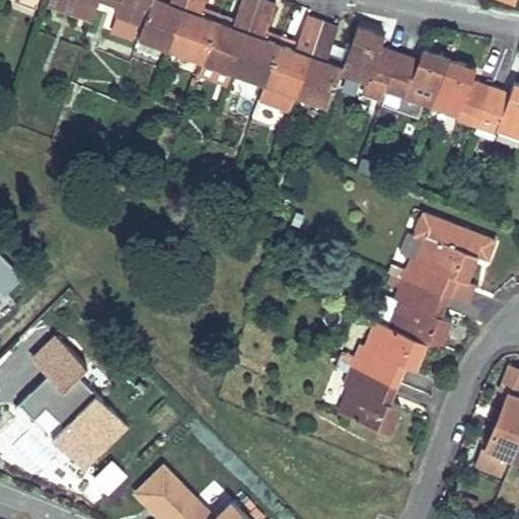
[(78,0),(78,1),(75,0),(48,0),(46,6),(93,22),(100,0),(78,0)]
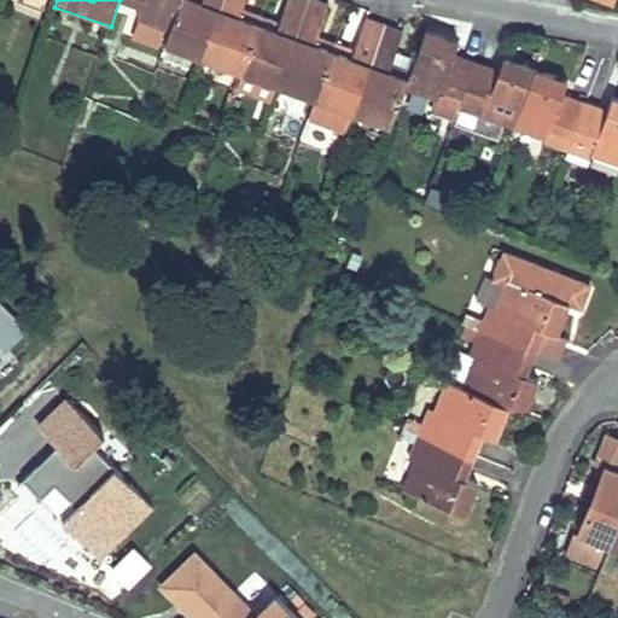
[(181,0),(122,0),(143,6),(139,18),(172,29),(181,0)]
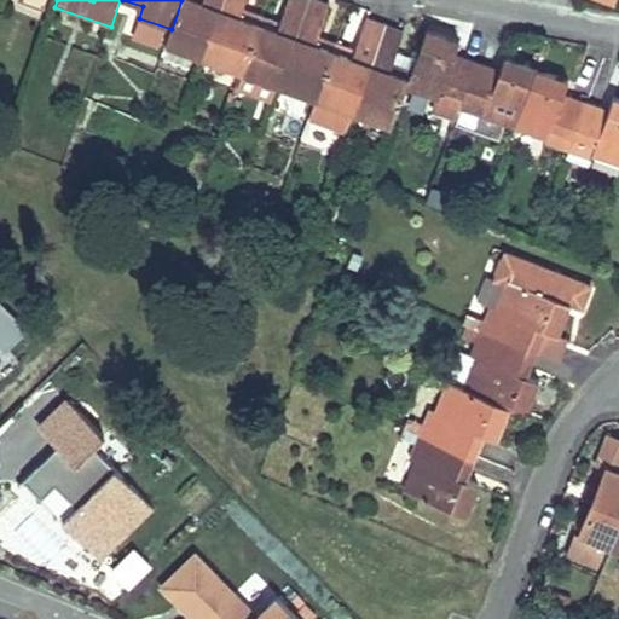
[(166,45),(203,59),(224,0),(203,0),(202,3),(194,0),(181,0),(172,29),(171,30),(166,45)]
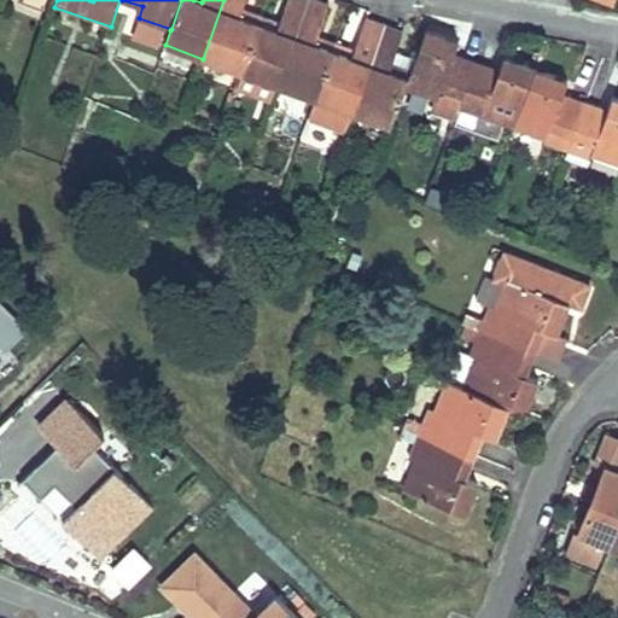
[(240,17),(243,9),(245,0),(223,0),(203,59),(240,73),(258,23),(240,17)]
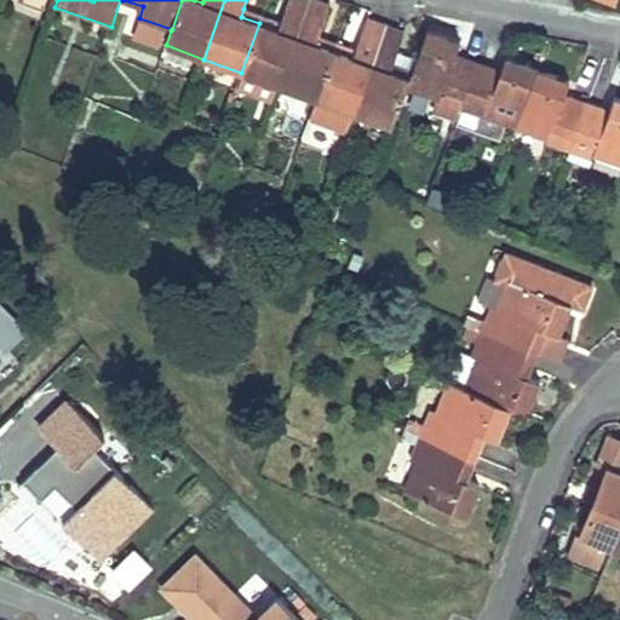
[(277,86),(297,35),(310,0),(288,0),(280,23),(277,30),(259,23),(241,73),(245,74),(237,91),(269,102),(275,85),(277,86)]
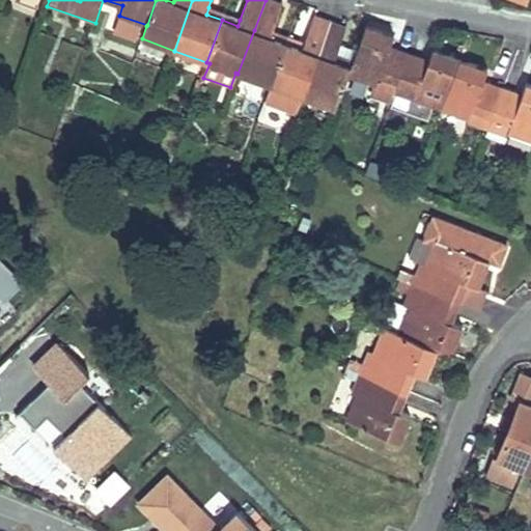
[(270,37),(272,32),(283,4),(272,0),(266,0),(254,30),(238,74),(270,85),(285,44),(270,37)]
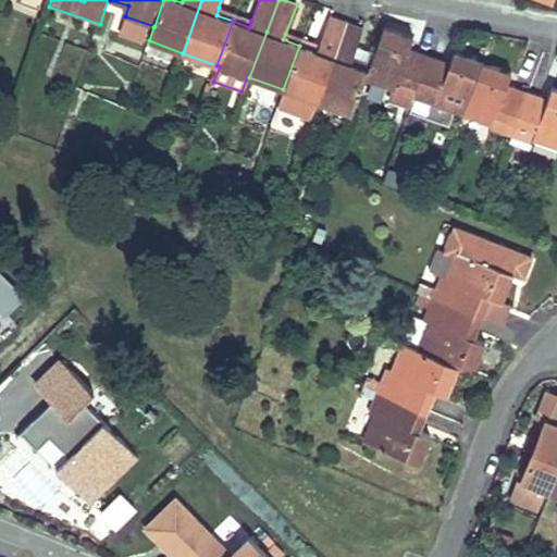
[(233,21),(235,14),(219,8),(217,15),(233,21)]
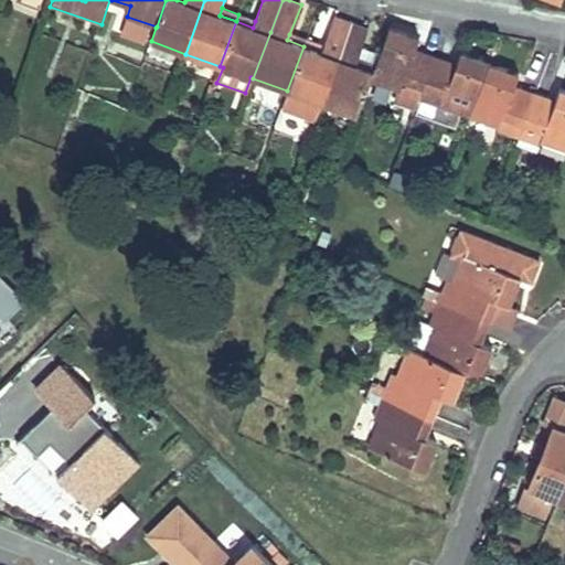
[(253,28),(255,21),(238,14),(236,21),(253,28)]
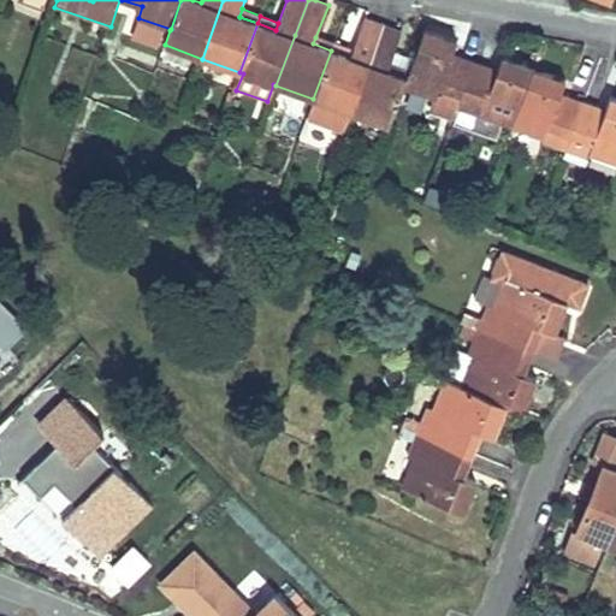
[(350,112),(368,63),(384,24),(365,18),(351,51),(350,58),(331,51),(313,99),(307,117),(344,131),(350,112)]
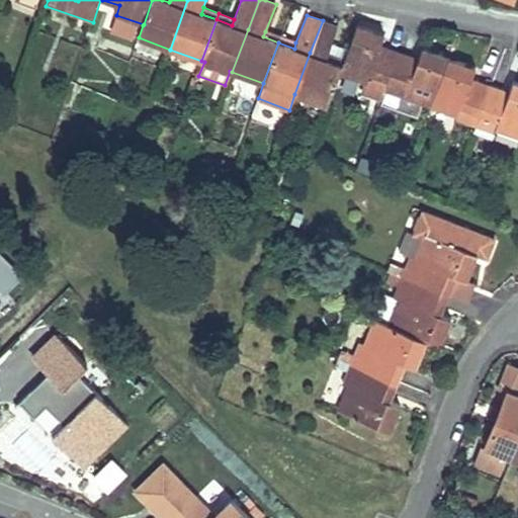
[(327,60),(329,54),(337,26),(323,20),(310,53),(294,94),(328,106),(340,73),(343,66),(327,60)]
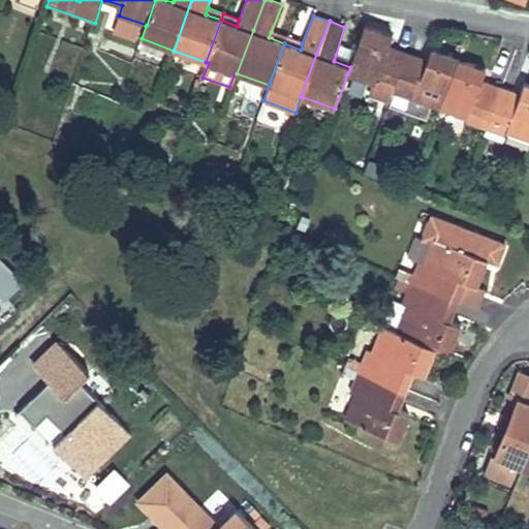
[(378,75),(397,82),(408,53),(394,48),(389,47),(393,34),(366,25),(352,61),(350,67),(347,74),(372,84),(375,85),(378,75)]
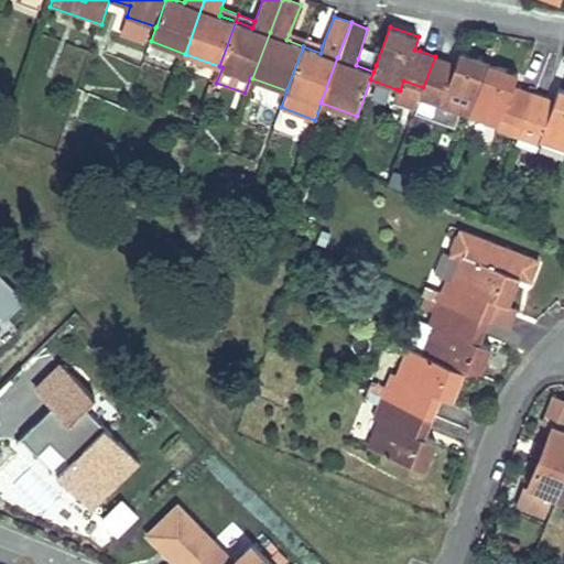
[(455,64),(461,52),(454,49),(458,36),(445,31),(435,56),(455,64)]
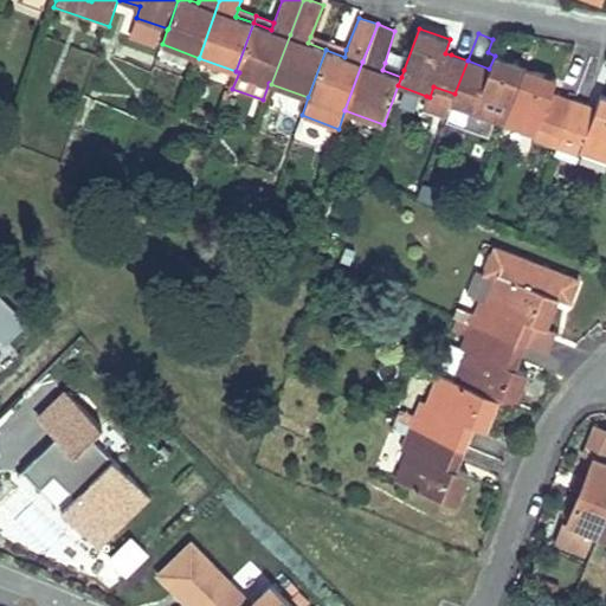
[(326,50),(329,43),(310,37),(308,43),(326,50)]
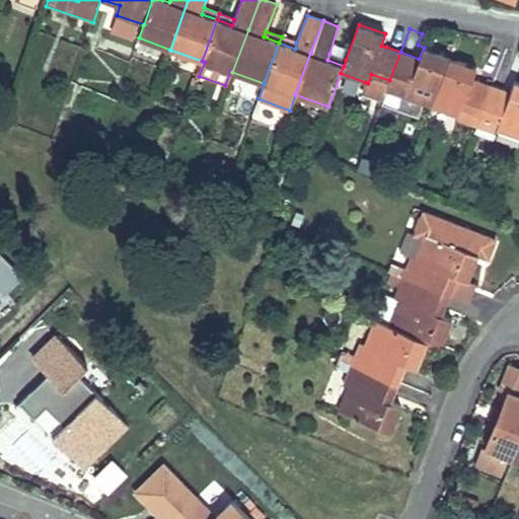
[(295,49),(296,43),(282,36),(279,43),(295,49)]
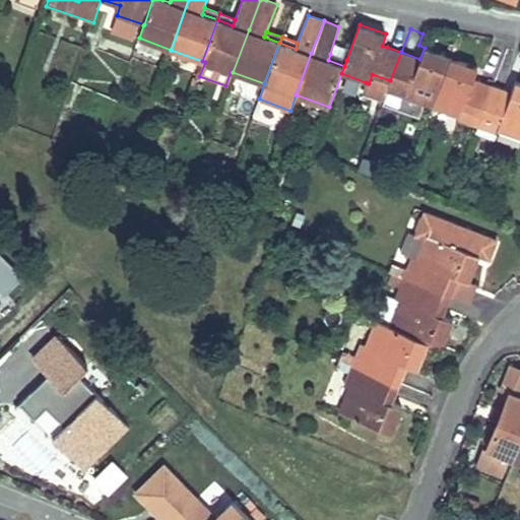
[(425,104),(433,107),(451,58),(425,48),(419,59),(401,52),(390,80),(409,87),(401,109),(420,115),(425,104)]
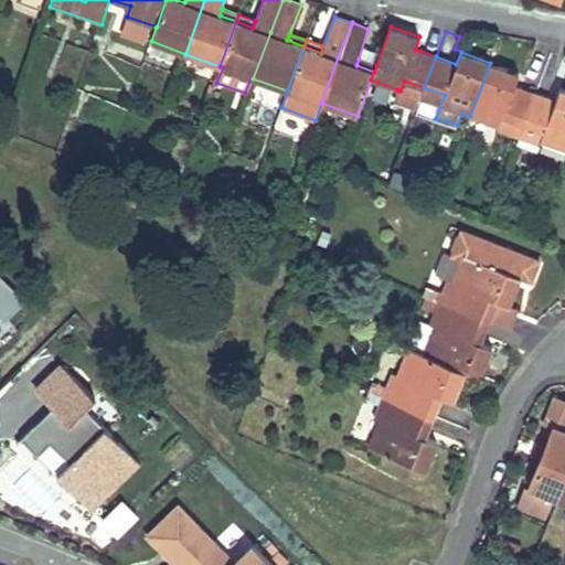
[(374,72),(376,65),(359,59),(356,65),(374,72)]
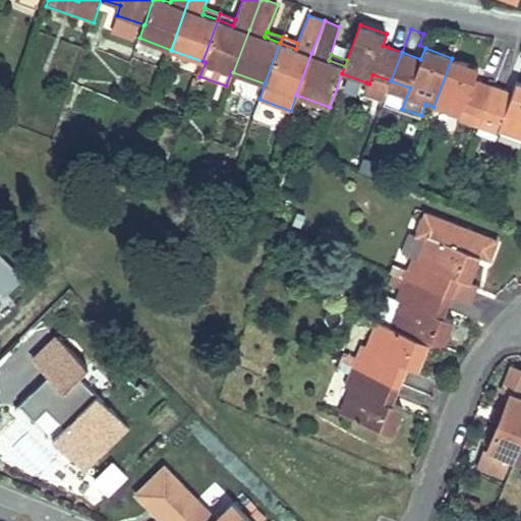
[(463,108),(483,115),(494,85),(480,81),(474,79),(478,67),(452,58),(433,107),(460,117),(463,108)]
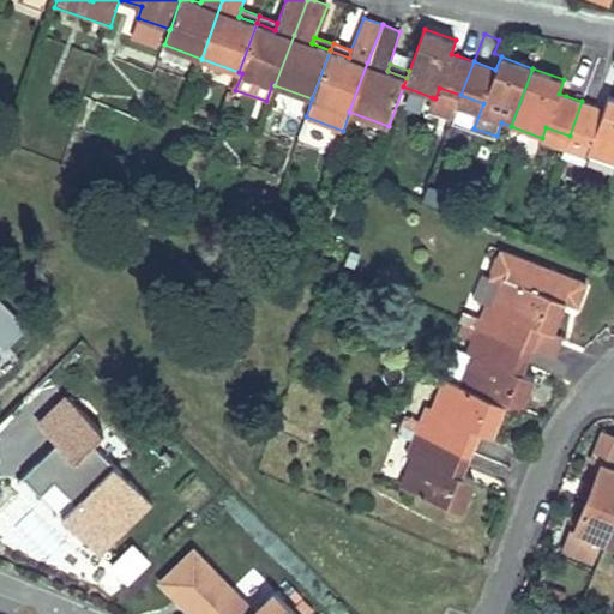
[(461,95),(439,88),(435,98),(432,97),(427,110),(453,120),(461,95)]
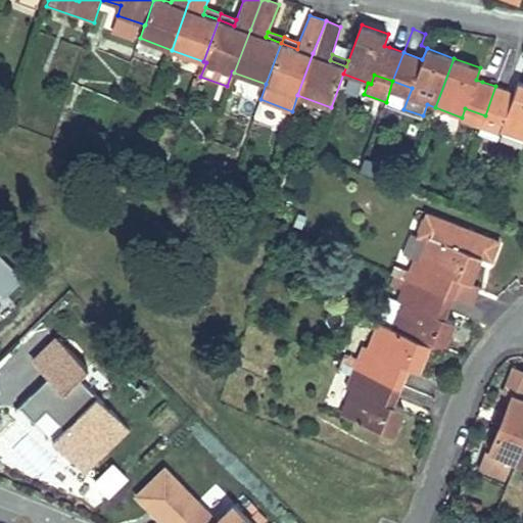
[(403,109),(412,88),(392,81),(386,102),(403,109)]
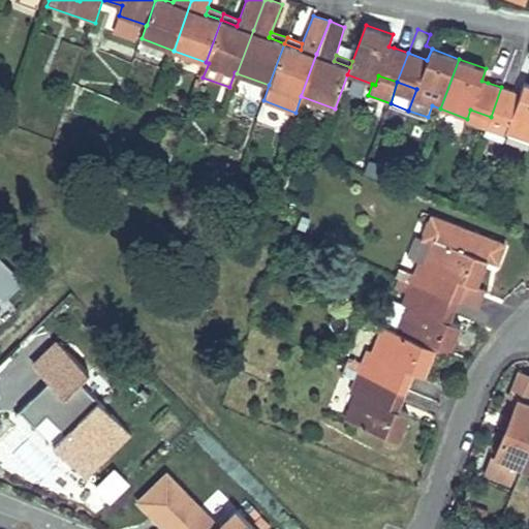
[(528,83),(525,82),(521,93),(512,91),(501,87),(491,117),(510,124),(506,133),(528,141),(528,83)]
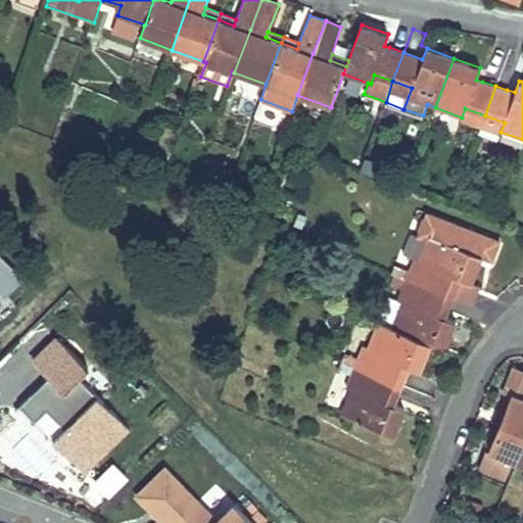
[(480,128),(485,115),(465,108),(462,117),(461,121),(480,128)]
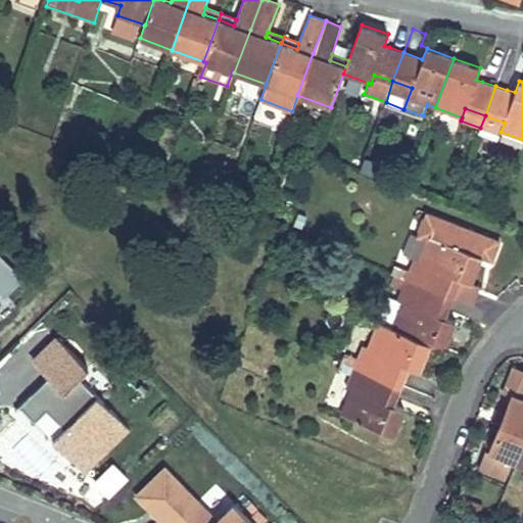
[(501,132),(505,123),(485,115),(480,128),(500,134),(501,132)]
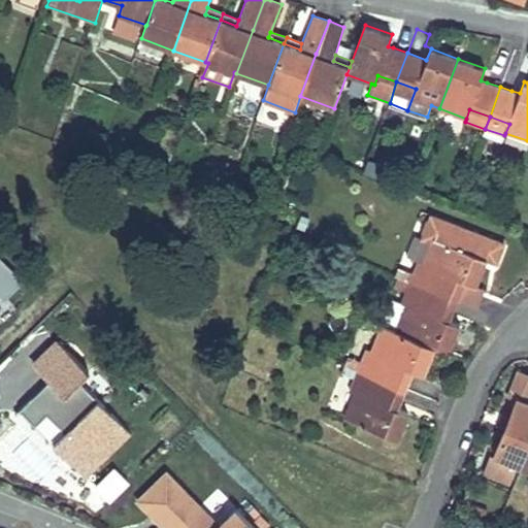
[(186,193),(193,196),(195,188),(188,185),(186,193)]
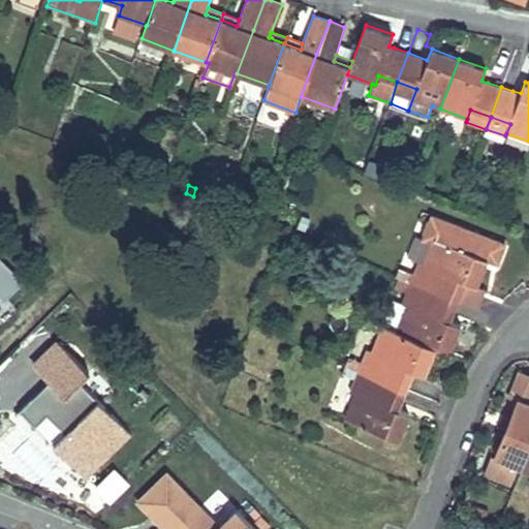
[(193,196),(204,200),(206,191),(195,188),(193,196)]
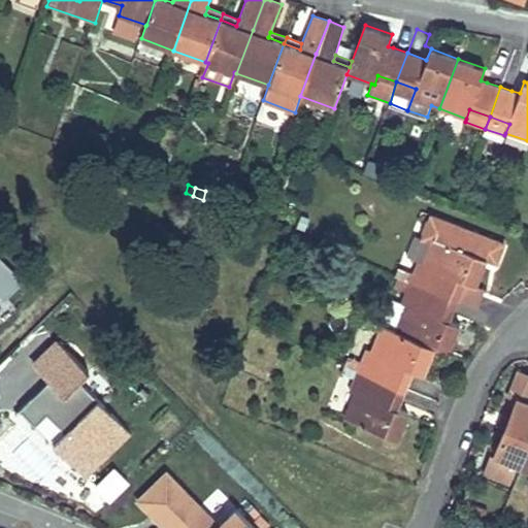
[(503,242),(431,215),(422,237),(432,241),(424,262),(419,261),(409,283),(456,300),(464,281),(475,285),(486,259),(496,263),(503,242)]
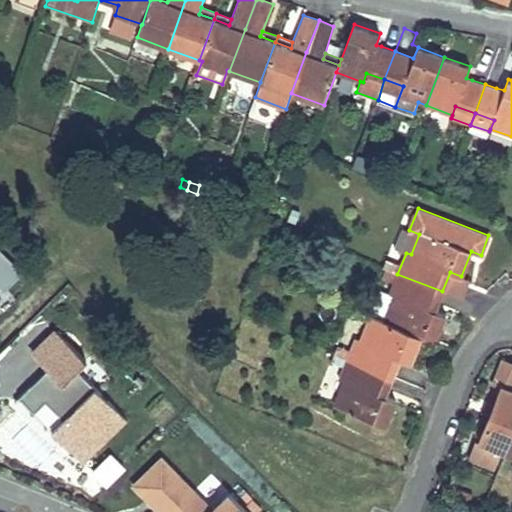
[(0,291),(2,294),(23,274),(0,250),(0,291)]
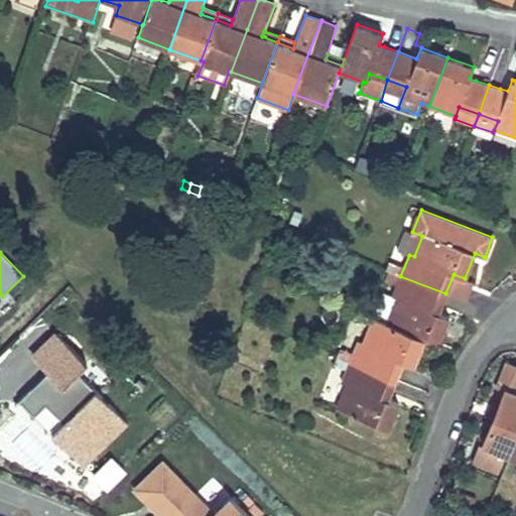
[(445,293),(400,276),(392,296),(398,298),(387,324),(425,338),(438,344),(449,316),(437,312),(440,306),(445,293)]
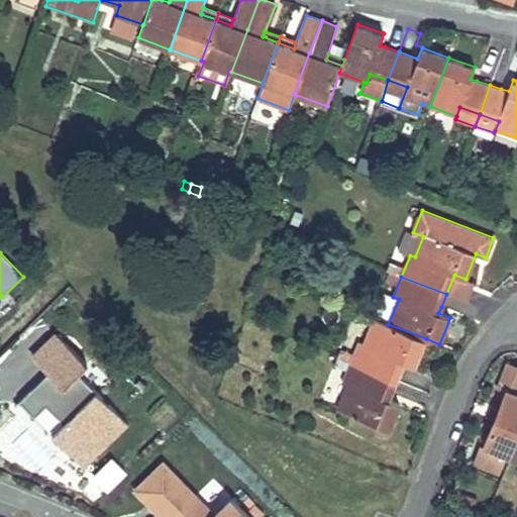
[(405,362),(415,365),(426,338),(388,324),(375,319),(364,344),(358,341),(353,354),(341,349),(338,356),(396,381),(405,362)]
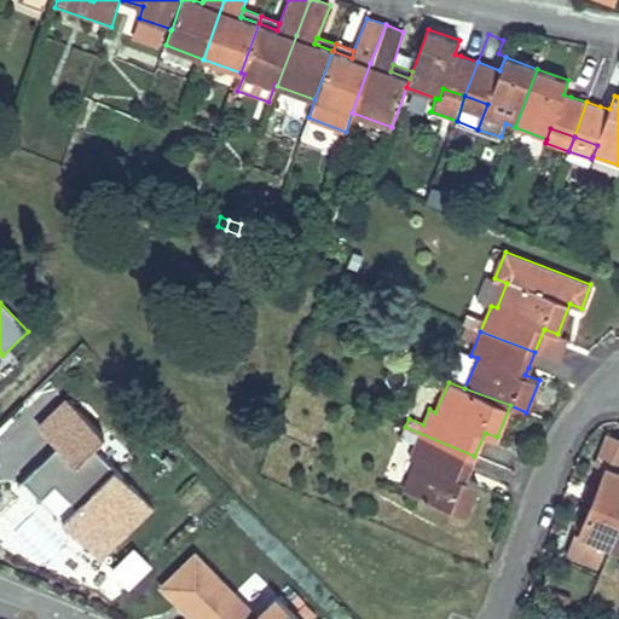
[(103,438),(68,401),(39,429),(57,447),(64,455),(45,474),(36,467),(22,481),(40,499),(55,486),(75,508),(62,521),(97,557),(150,505),(92,449),(103,438)]
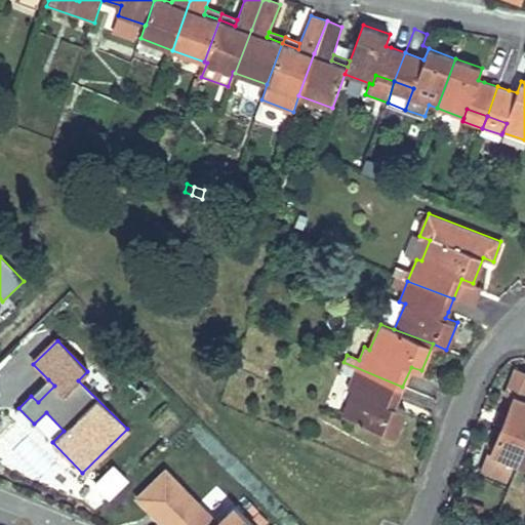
[(405,411),(395,406),(402,387),(344,362),(339,371),(353,376),(348,390),(354,391),(344,417),(395,438),(405,411)]
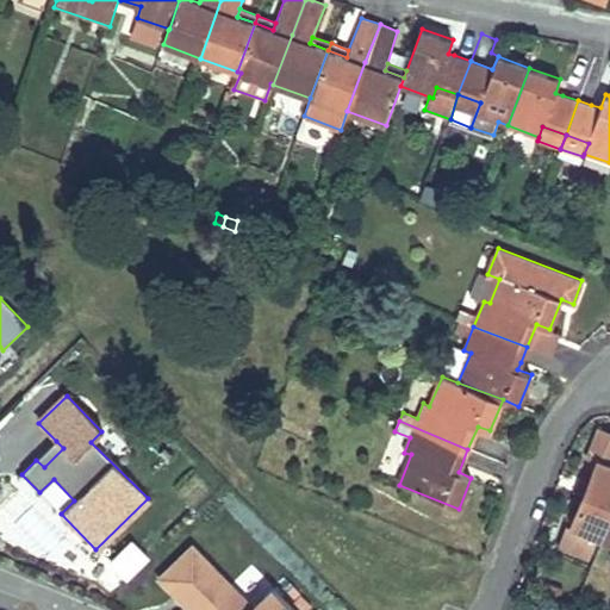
[(609,429),(602,427),(587,460),(598,464),(599,461),(609,465),(609,429)]
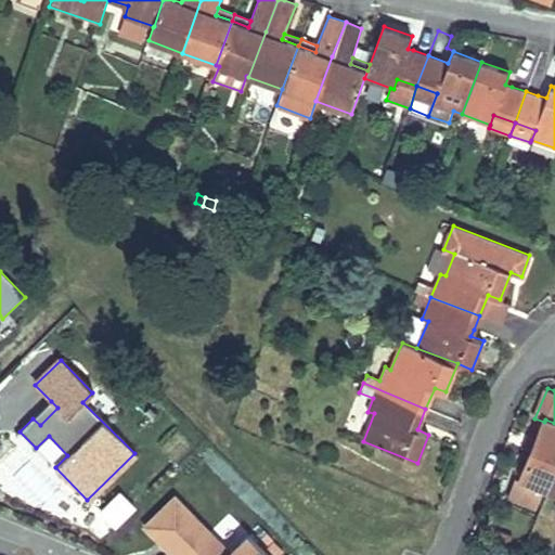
[(40,425),(57,408),(51,401),(33,418),(40,425)]
